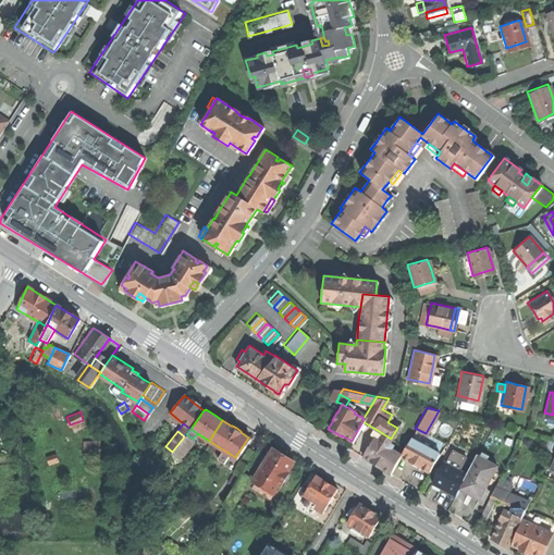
[(389,442),(391,439),(379,431),(374,438),(391,447),(392,444),(389,442)]
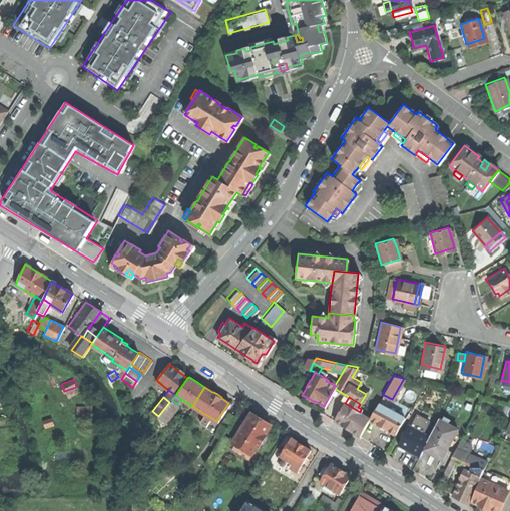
[(163,422),(177,404),(171,400),(169,402),(158,416),(157,417),(163,422)]
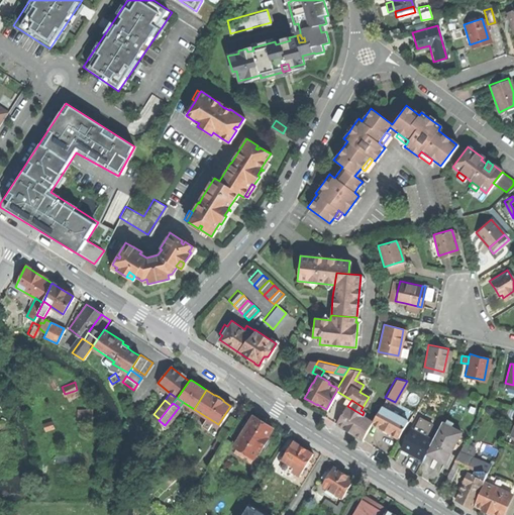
[(372,420),(363,415),(347,406),(345,405),(335,423),(348,430),(362,438),(371,422),(372,420)]
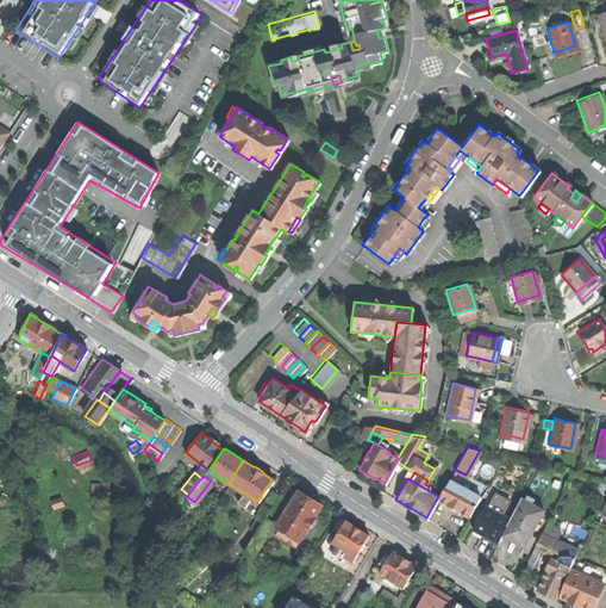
[(448,479),(438,496),(437,498),(454,507),(468,515),(479,496),(448,479)]
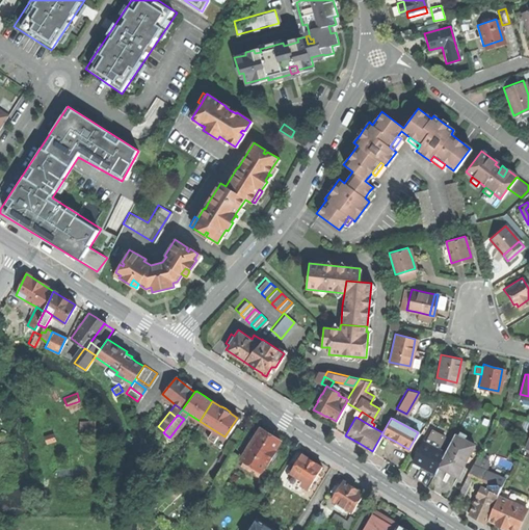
[(236,426),(228,439),(234,443),(242,429),(236,426)]
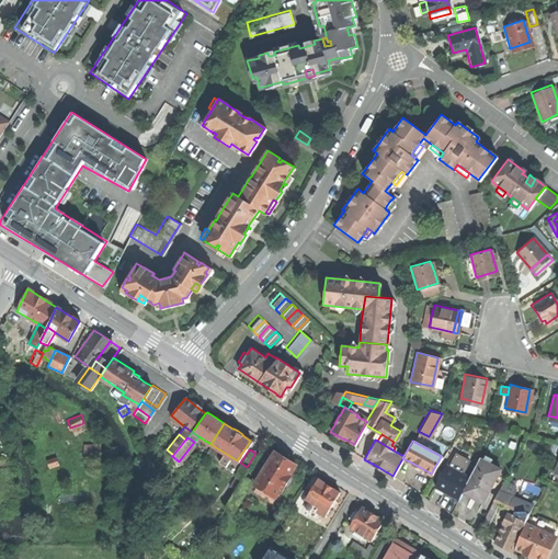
[(273,495),(274,497),(280,487),(282,488),(283,487),(291,475),(291,474),(288,472),(295,464),(284,457),(274,451),(253,482),(258,486),(273,495)]
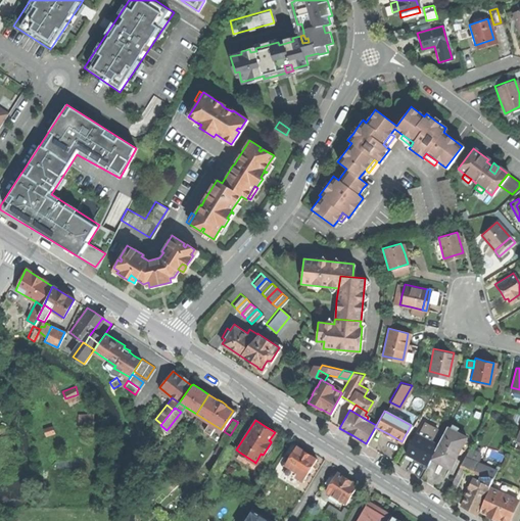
[(439,462),(448,467),(465,437),(456,431),(448,428),(446,427),(430,458),(439,462)]
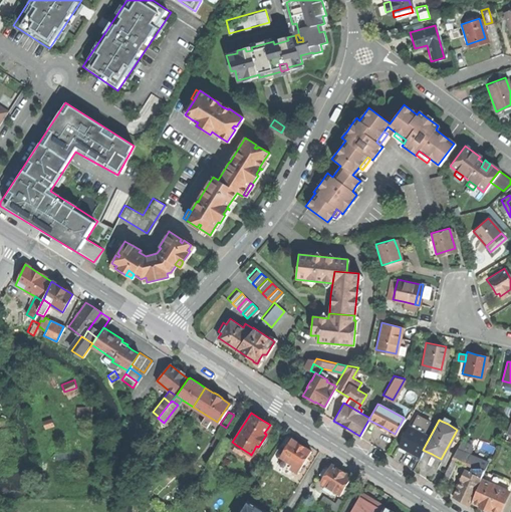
[(415,423),(412,428),(419,432),(422,426),(415,423)]
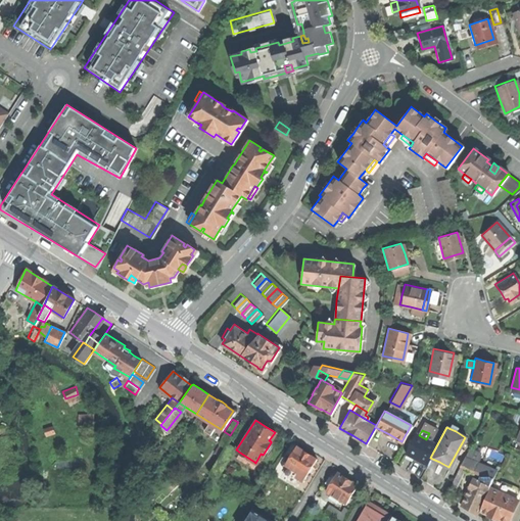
[(218,442),(224,445),(226,442),(230,435),(224,431),(218,442)]
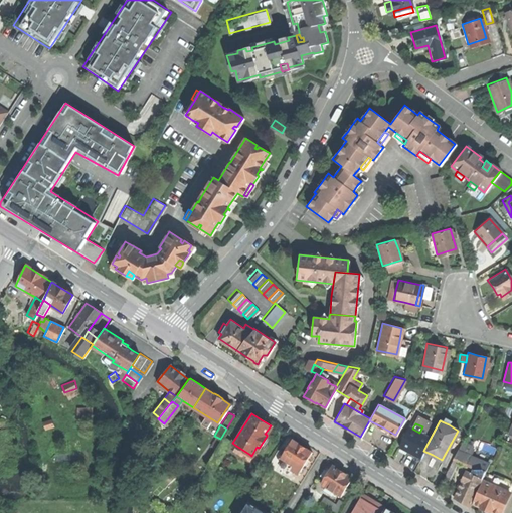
[(419,457),(430,438),(419,433),(412,429),(408,426),(398,446),(408,451),(419,457)]
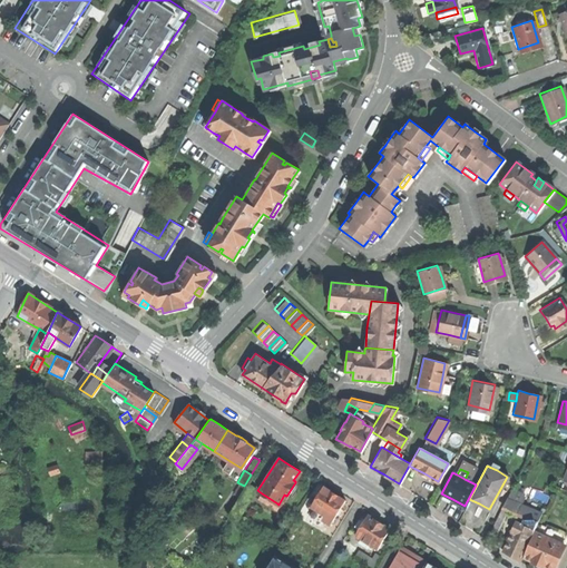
[(302,518),(310,506),(322,486),(315,481),(295,513),(302,518)]
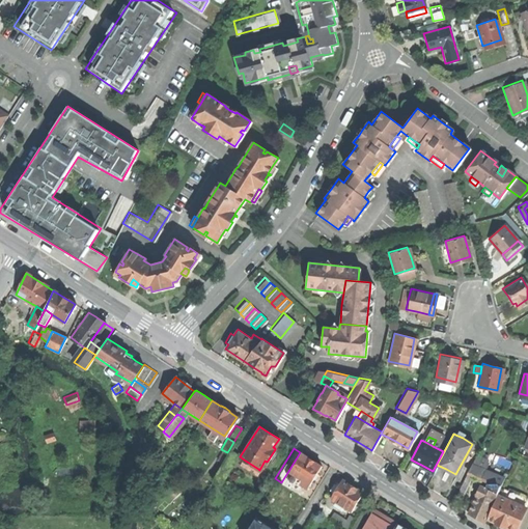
[(217,457),(222,461),(227,452),(221,449),(217,457)]
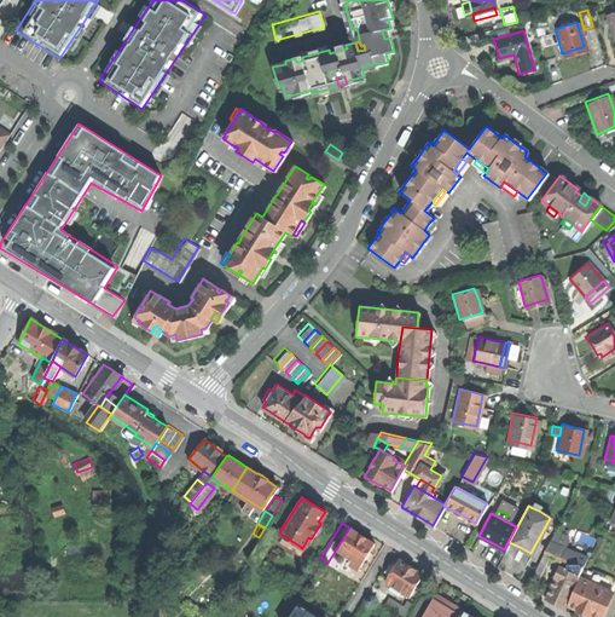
[(276,529),(267,524),(265,528),(259,537),(256,541),(265,547),(276,529)]
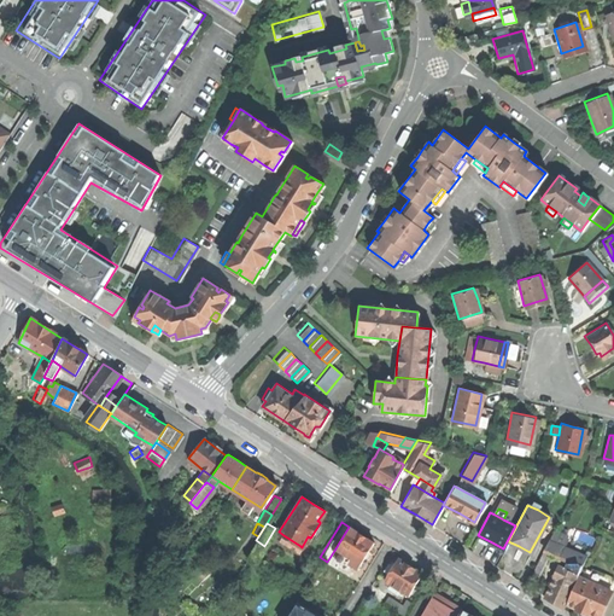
[(322,526),(320,523),(311,536),(314,539),(322,526)]
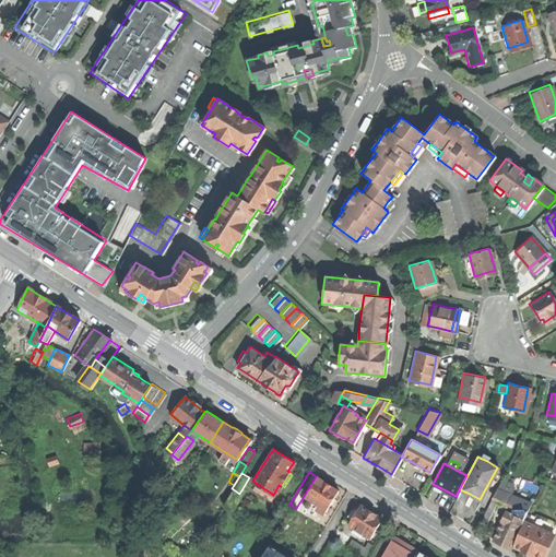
[(311,505),(322,512),(329,502),(332,497),(336,489),(326,483),(316,476),(304,496),(314,502),(311,505)]
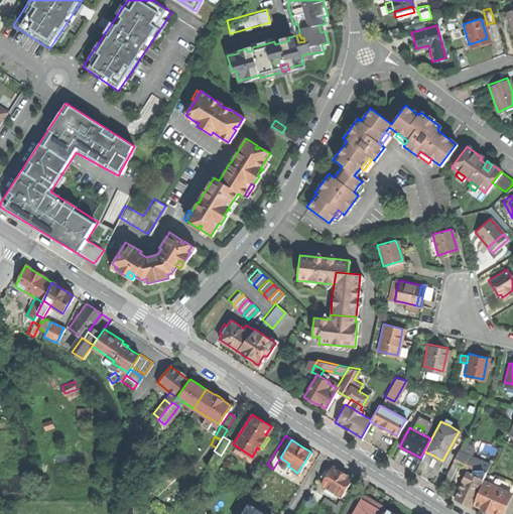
[(248,460),(251,456),(237,446),(234,451),(248,460)]
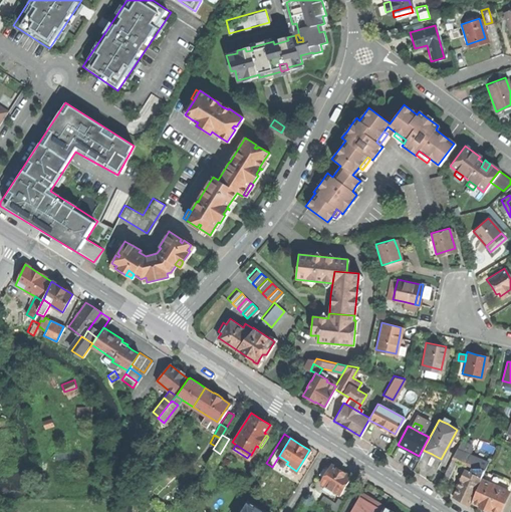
[(457,458),(475,466),(483,470),(487,462),(455,448),(452,456),(457,458)]
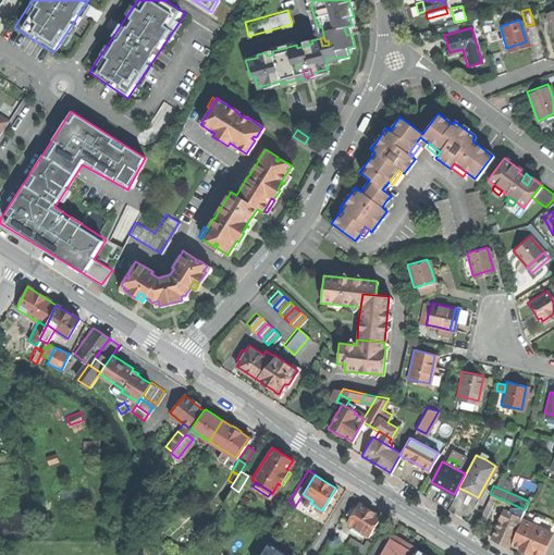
[(229,506),(238,492),(231,486),(221,502),(229,506)]
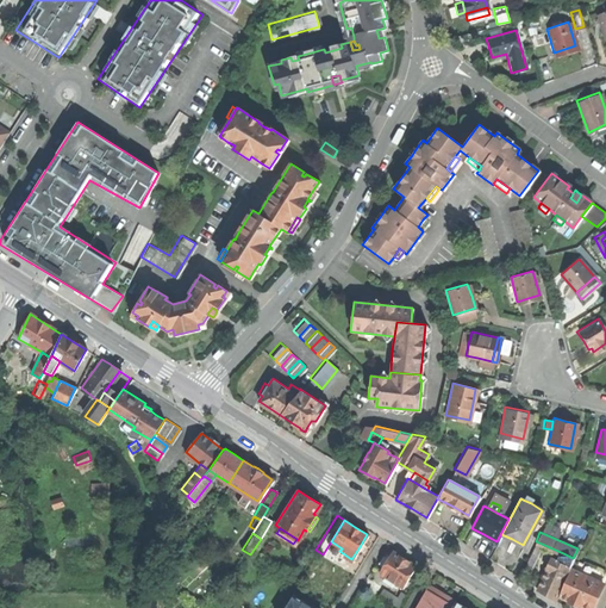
[(531,566),(542,544),(536,541),(525,564),(531,566)]
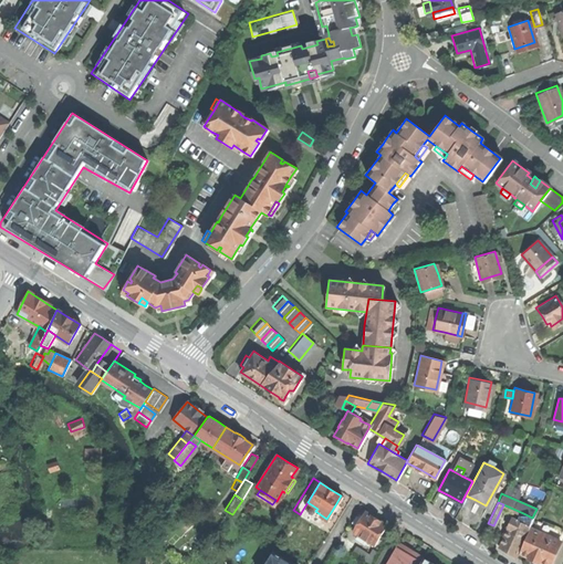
[(365,540),(373,544),(385,524),(375,518),(366,512),(362,519),(355,529),(353,532),(356,534),(365,540)]
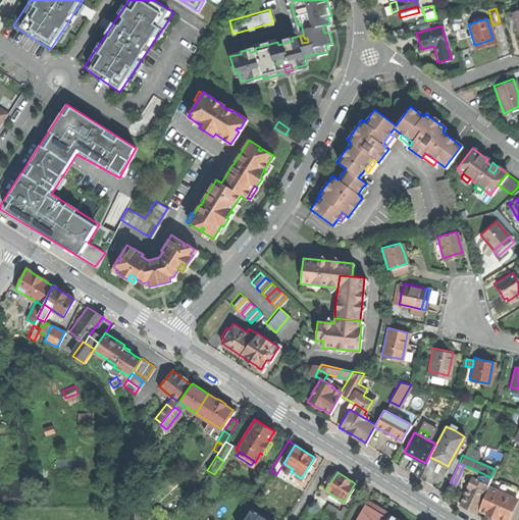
[(482,473),(479,480),(487,483),(490,477),(482,473)]
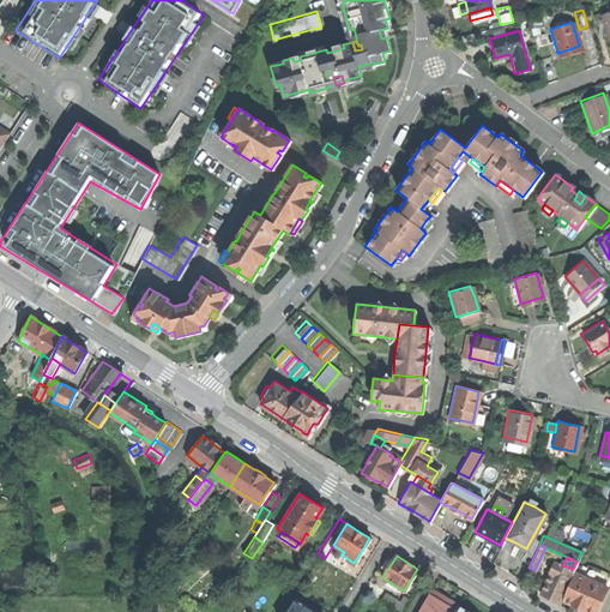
[(381,570),(385,574),(392,563),(387,561),(381,570)]
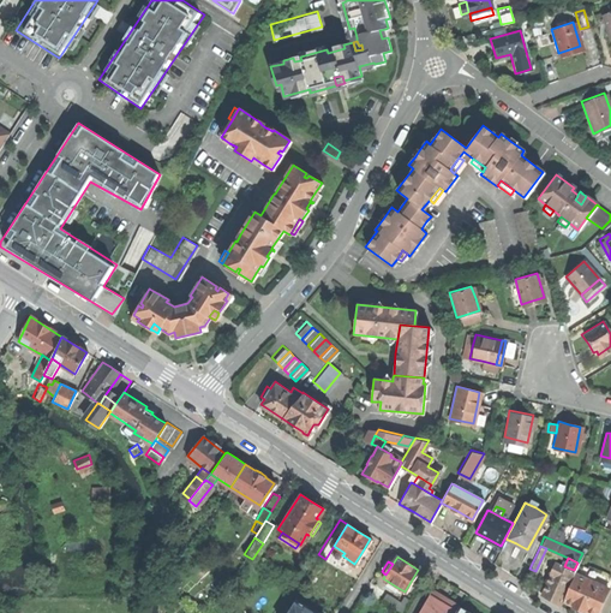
[(549,597),(558,603),(562,599),(573,572),(574,570),(564,566),(555,561),(540,593),(549,597)]
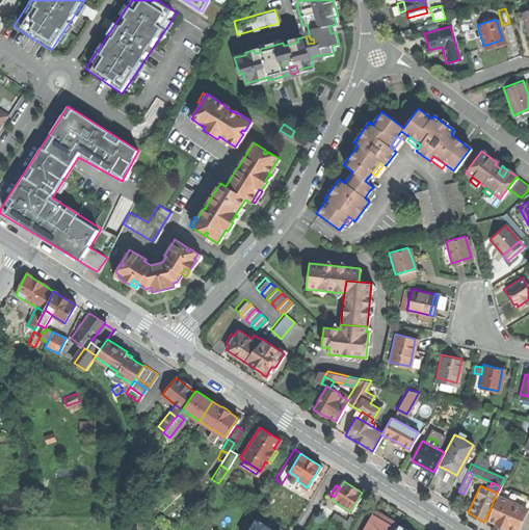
[(527,498),(500,486),(497,493),(496,495),(523,507),(527,498)]
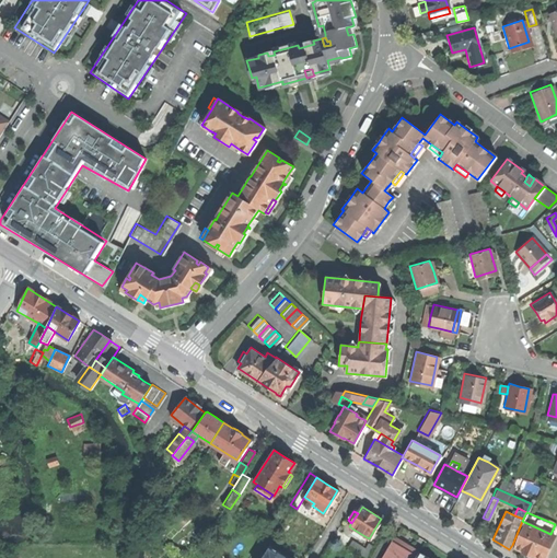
[(542,557),(553,535),(550,534),(522,521),(512,545),(522,549),(521,551),(524,553),(523,554),(525,555),(529,556),(530,555),(532,556),(532,555),(541,557),(542,557)]
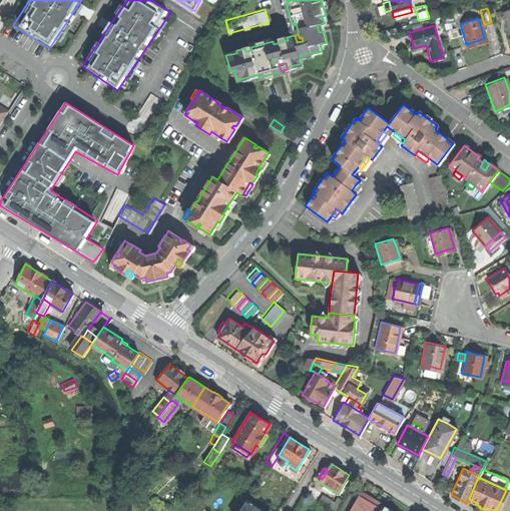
[(330,492),(331,489),(323,484),(321,487),(330,492)]
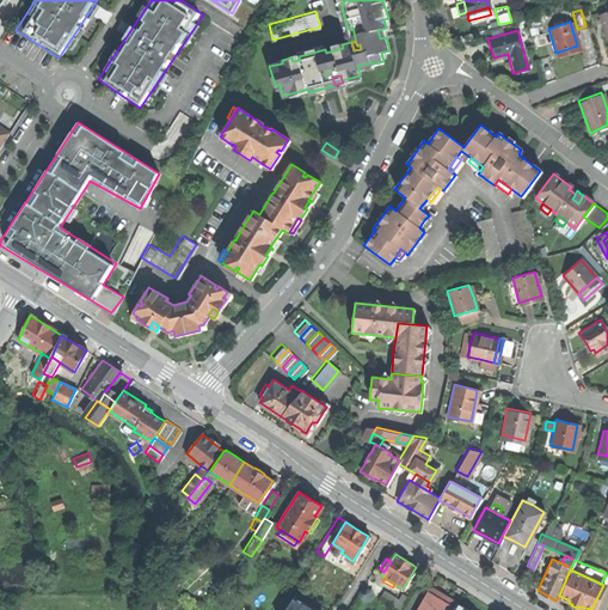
[(429,585),(427,590),(441,599),(443,596),(443,595),(436,590),(429,585)]
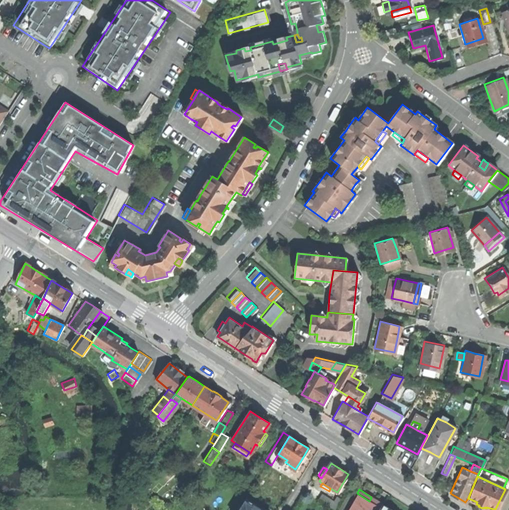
[(317,499),(321,502),(325,496),(320,493),(317,499)]
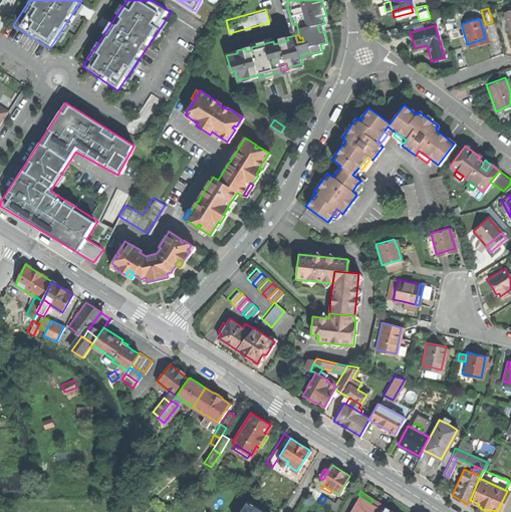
[(348,511),(378,511),(382,506),(372,500),(370,503),(358,495),(348,511)]
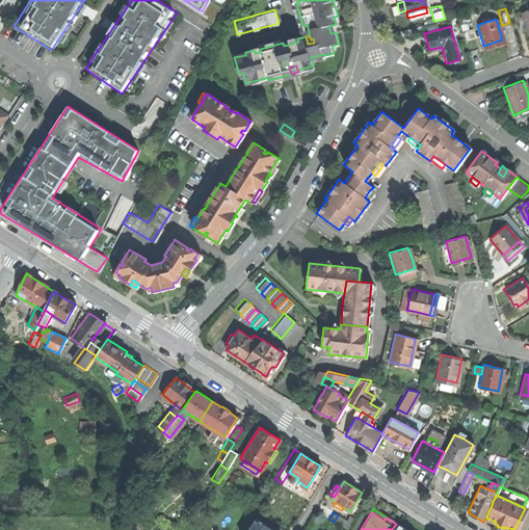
[(334,522),(346,529),(353,518),(348,514),(345,520),(338,515),(334,522)]
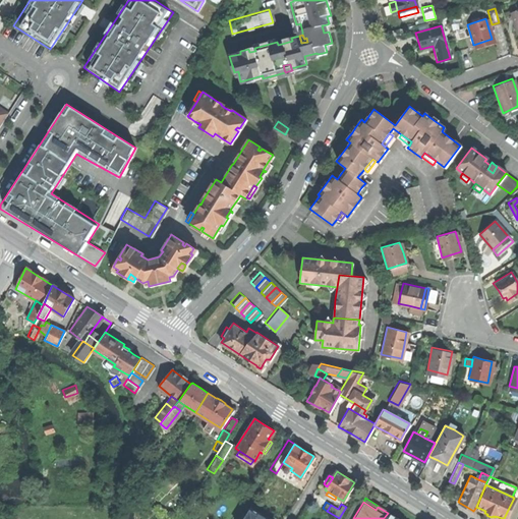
[(267,518),(250,508),(243,518),(267,518)]
